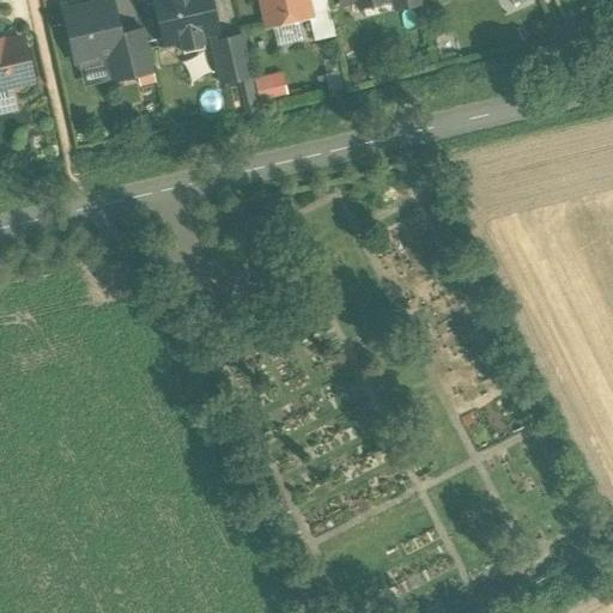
[(151,0),(163,46),(162,46),(163,48),(164,47),(181,43),(183,55),(204,50),(201,38),(217,35),(218,35),(219,35),(219,32),(218,32),(211,0),(151,0)]
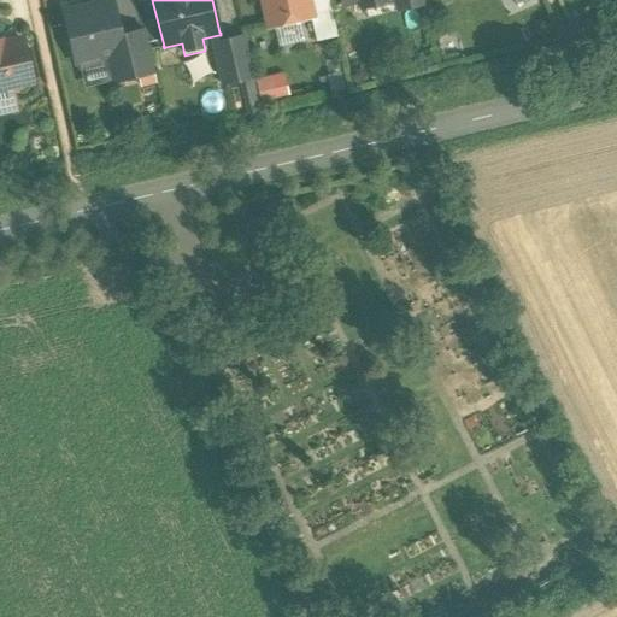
[(264,0),(271,27),(310,18),(306,0),(264,0)]
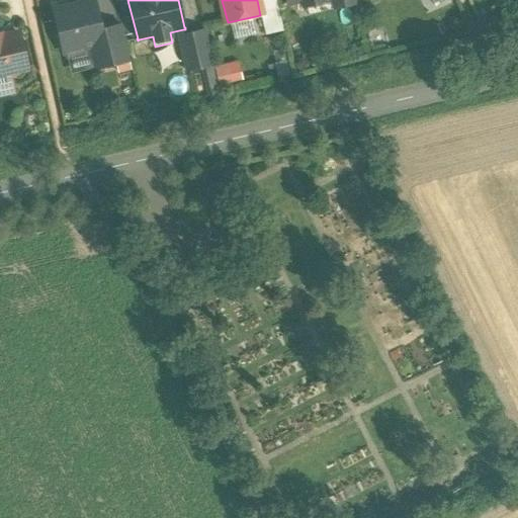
[(275,0),(257,0),(260,15),(262,20),(279,16),(275,0)]
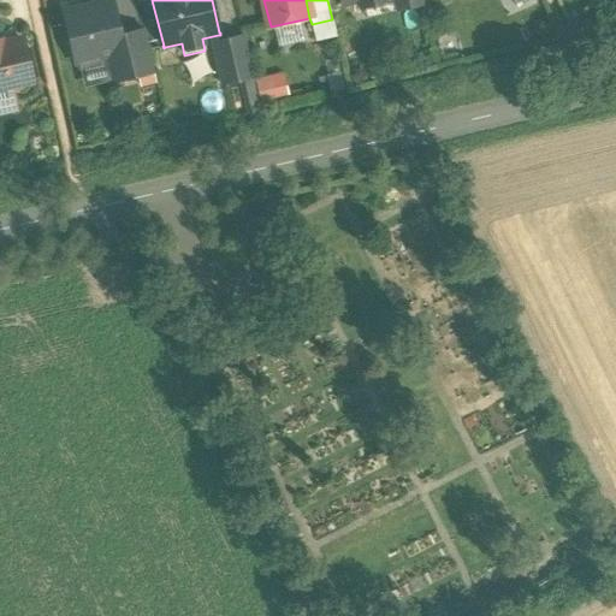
[(421,0),(395,0),(397,10),(422,4),(421,0)]
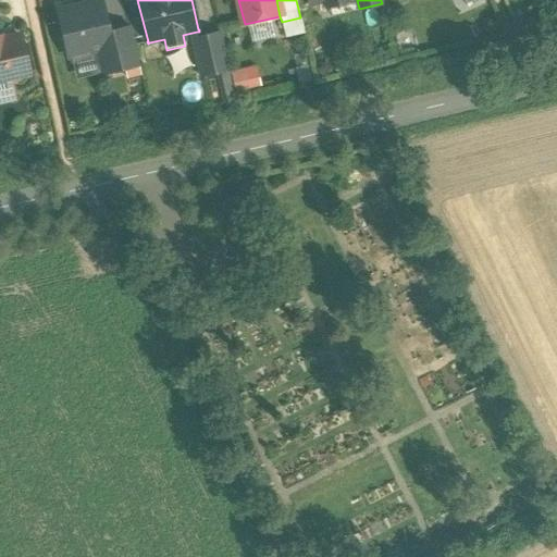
[(101,2),(58,12),(63,35),(60,39),(62,49),(66,51),(69,57),(103,49),(111,47),(109,34),(101,2)]
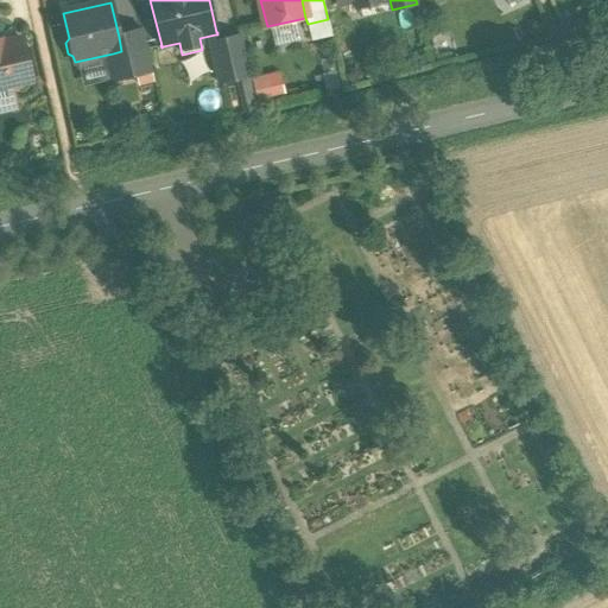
[(328,19),(308,24),(310,38),(331,33),(328,19)]
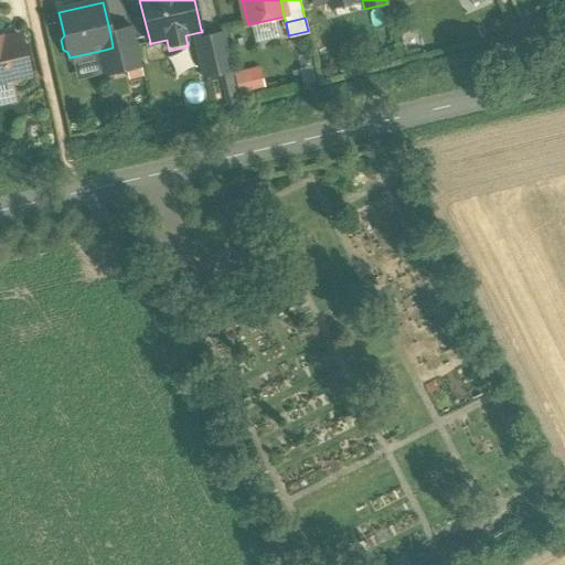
[(132,29),(110,34),(113,48),(105,50),(112,73),(141,66),(132,29)]
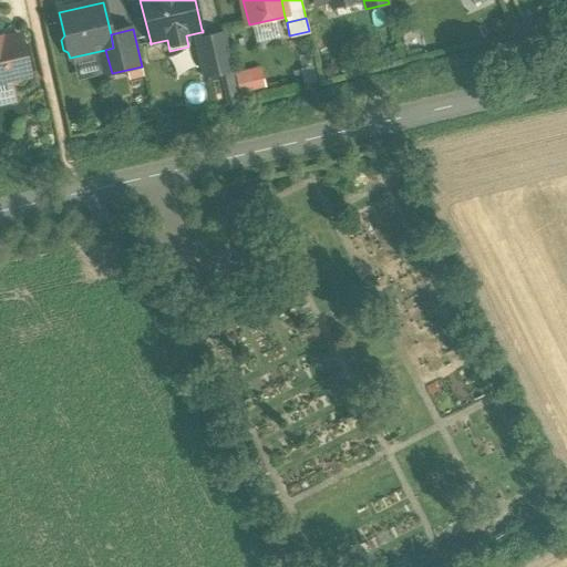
[(218,34),(197,40),(196,40),(195,40),(195,41),(196,41),(204,78),(204,79),(206,79),(227,73),(233,73),(223,33),(218,34)]
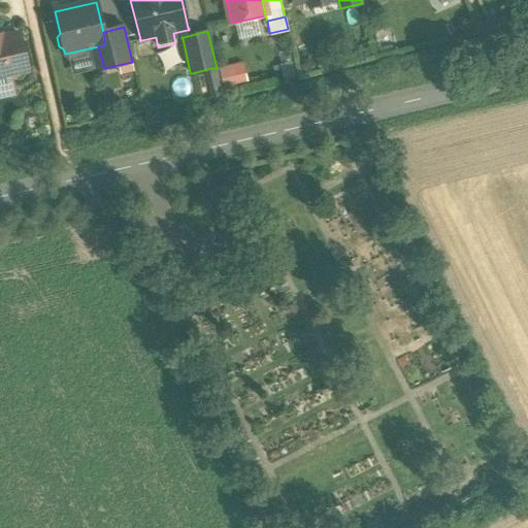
[(1,35),(0,35),(0,76),(5,76),(9,78),(19,76),(22,72),(27,71),(19,35),(2,38),(1,35)]
